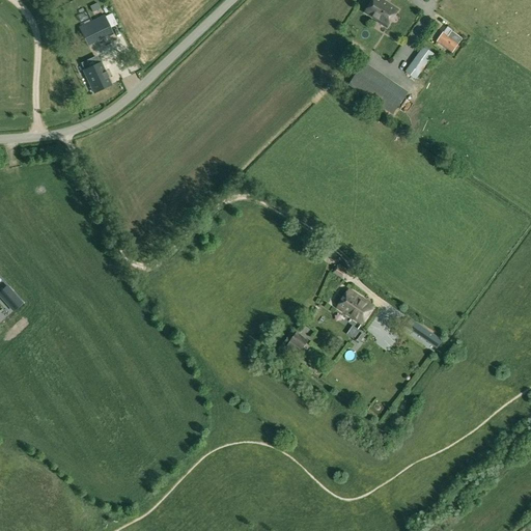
[(383,0),(373,0),(366,12),(379,21),(378,22),(379,22),(381,19),(389,24),(386,27),(387,28),(398,10),(383,0)]
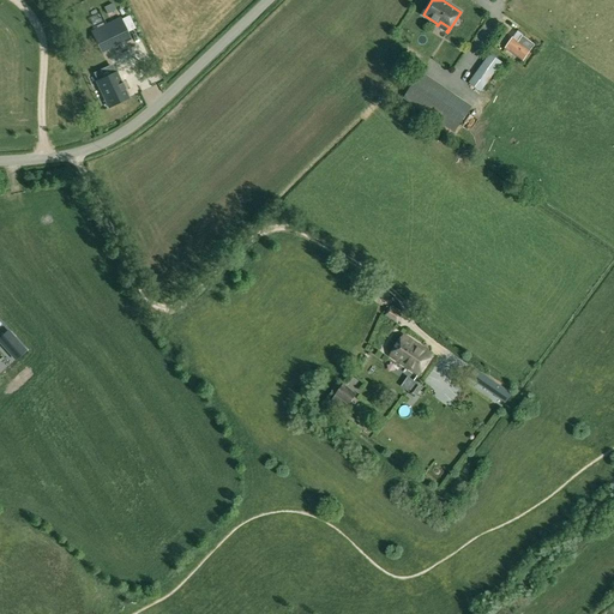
[(115,10),(113,4),(104,7),(107,14),(115,10)]
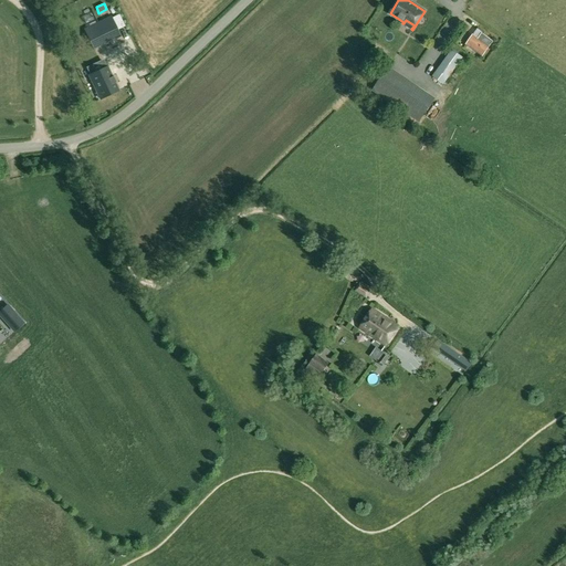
[(111,17),(84,30),(94,49),(121,37),(111,17)]
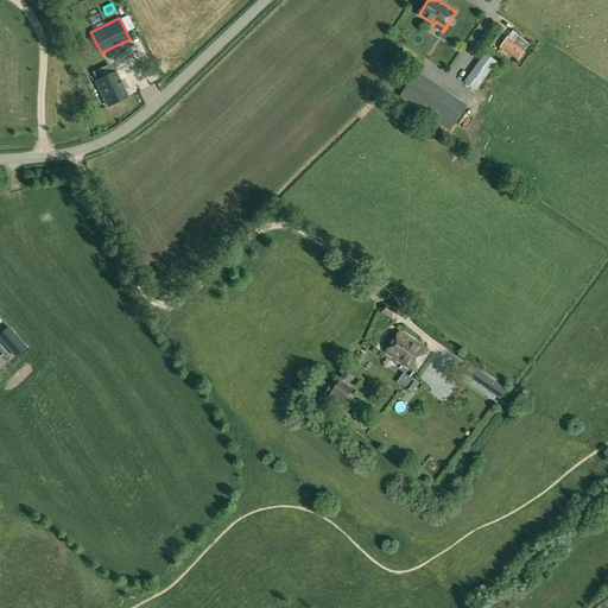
[(76,43),(67,23),(57,26),(68,48),(76,43)]
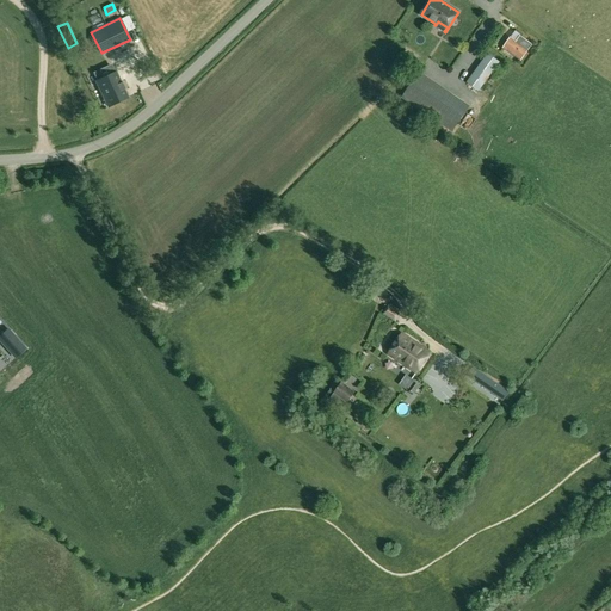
[(510,37),(503,48),(520,61),(532,44),(520,36),(516,41),(510,37)]
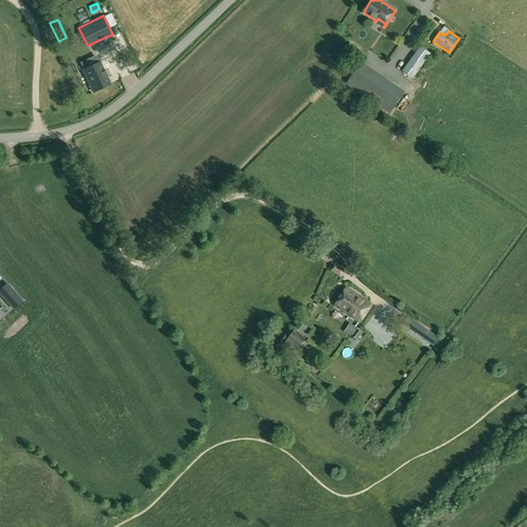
[(402,71),(413,78),(431,54),(420,46),(402,71)]
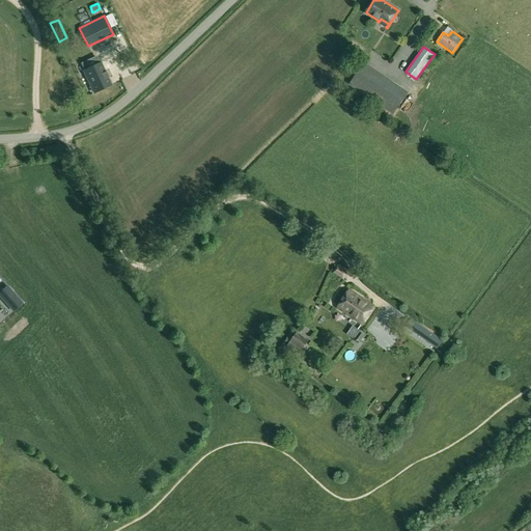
[(106,73),(102,63),(84,72),(94,92),(111,84),(108,77),(106,73)]
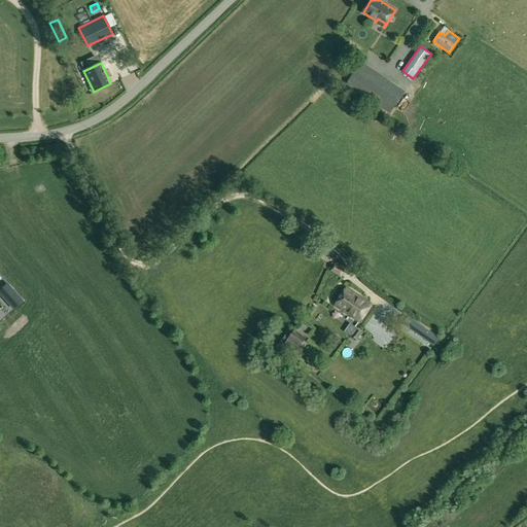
[(336,262),(330,271),(342,278),(347,271),(336,262)]
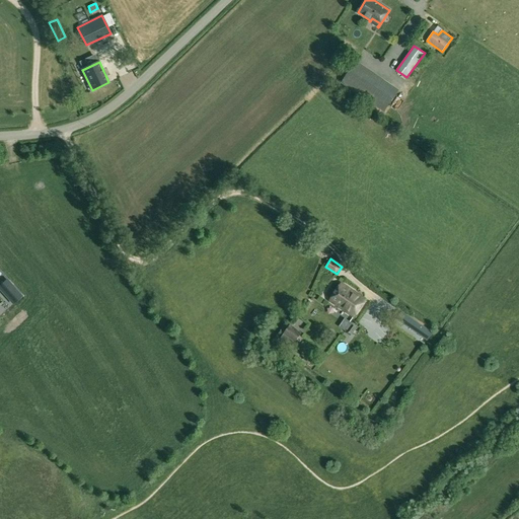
[(0,288),(13,303),(21,296),(7,280),(0,285),(0,288)]
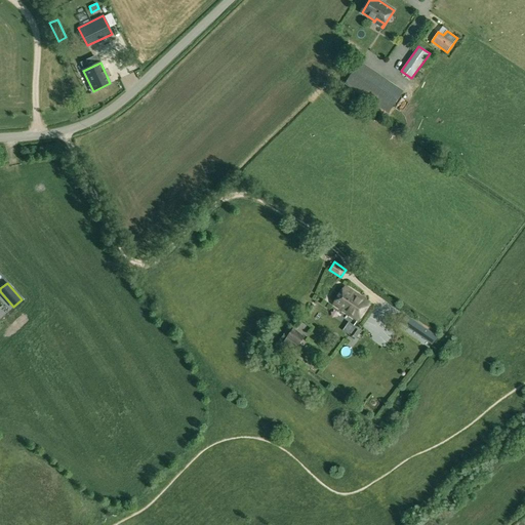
[(346,286),(333,305),(359,322),(371,304),(346,286)]
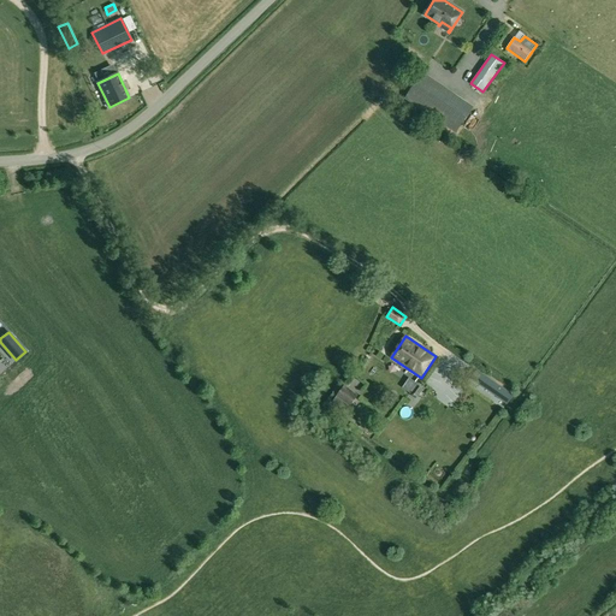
[(483,377),(475,386),(501,403),(507,392),(483,377)]
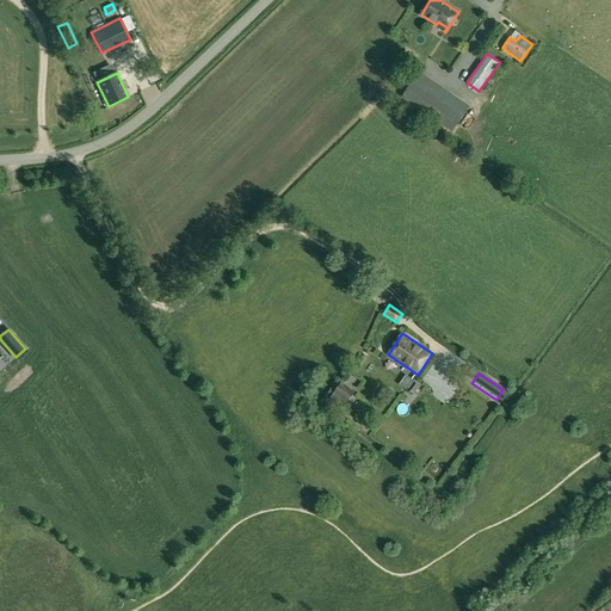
[(408,390),(414,394),(420,387),(414,382),(408,390)]
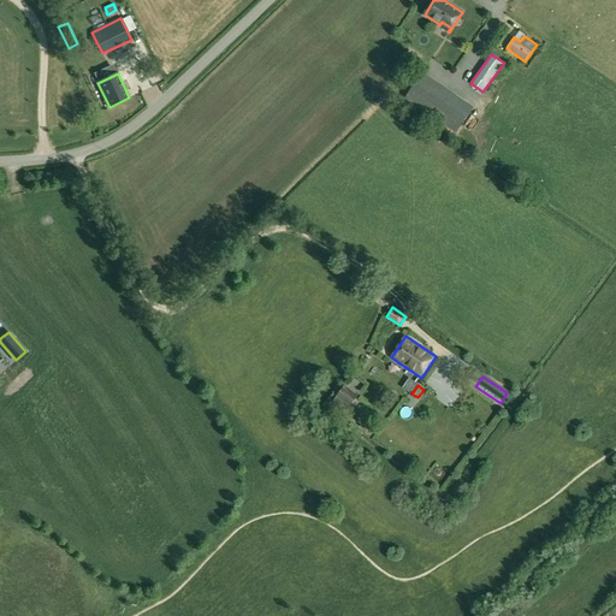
[(357,396),(344,386),(332,402),(341,408),(344,402),(350,407),(357,396)]
